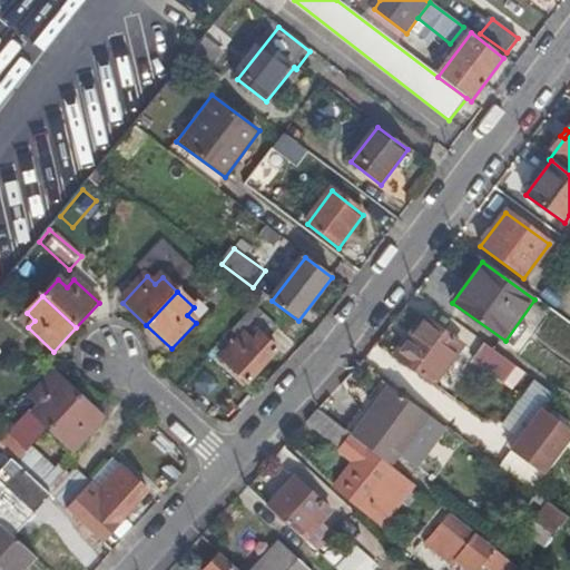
[(426,320),(399,360),(432,384),(461,344),(426,320)]
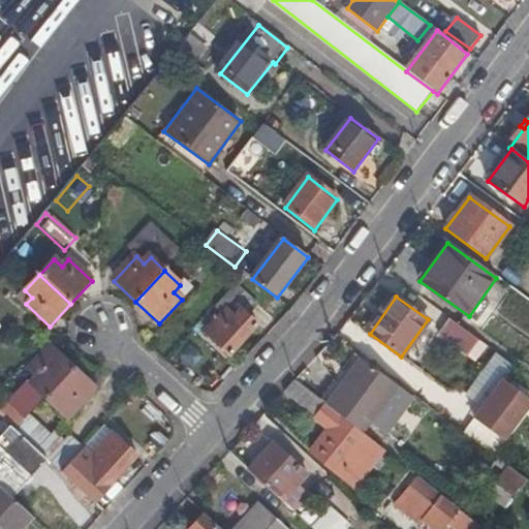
[(224,359),(251,329),(235,314),(228,321),(221,315),(200,337),(224,359)]
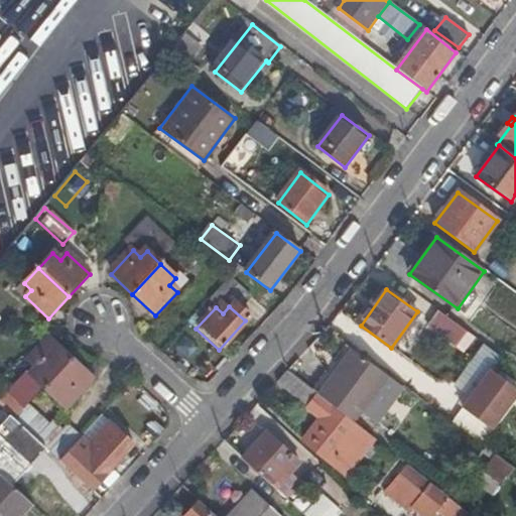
[(449,341),(460,328),(438,311),(428,325),(449,341)]
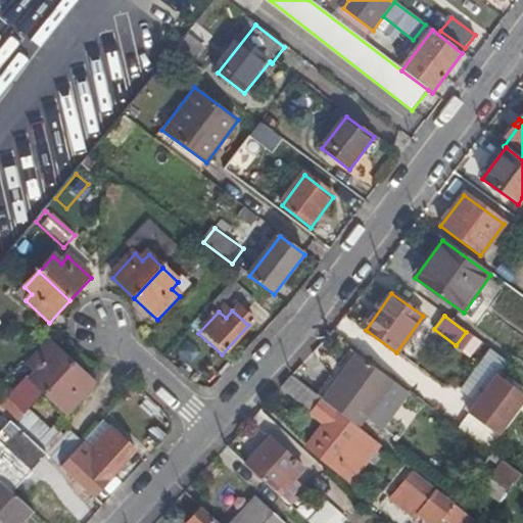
[(29,383),(45,396),(72,367),(48,345),(28,369),(35,376),(29,383)]
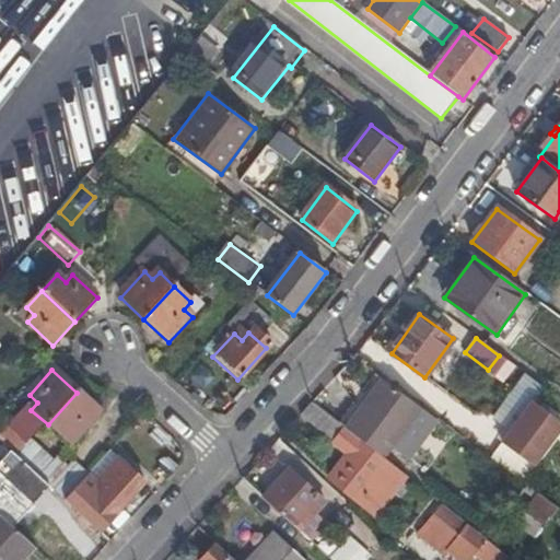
[(489,419),(505,430),(536,385),(520,374),(489,419)]
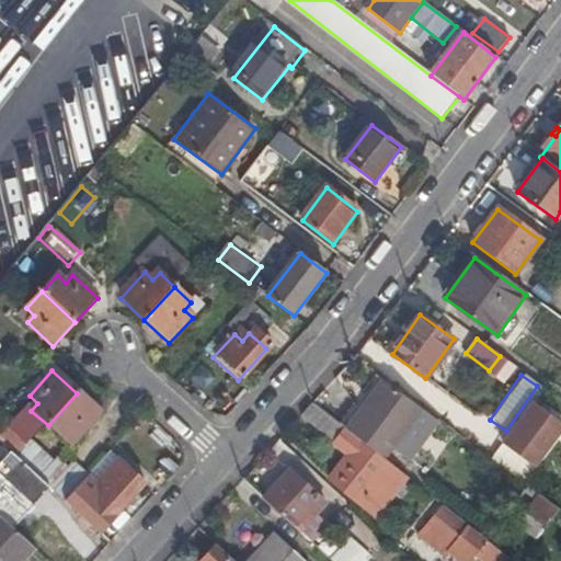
[(378,380),(341,430),(378,458),(389,443),(410,458),(436,423),(378,380)]
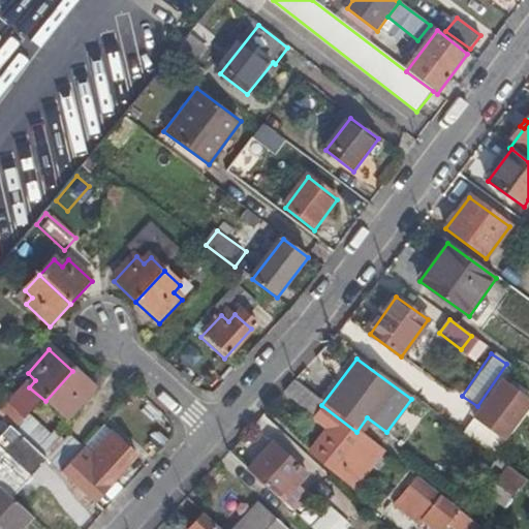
[(45,401),(67,422),(95,392),(72,371),(45,401)]
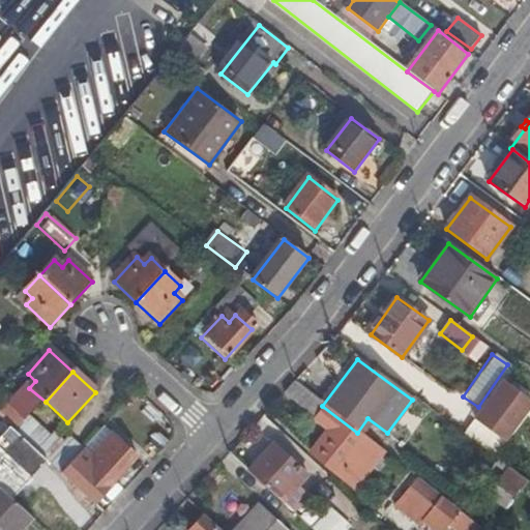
[(529,408),(529,400),(504,381),(475,420),(505,442),(529,408)]
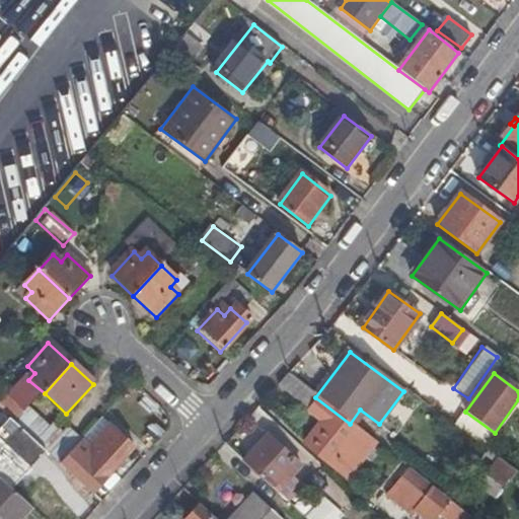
[(288,374),(277,387),(308,411),(307,413),(319,422),(303,444),(302,445),(345,477),(374,442),(350,424),(315,397),(288,374)]
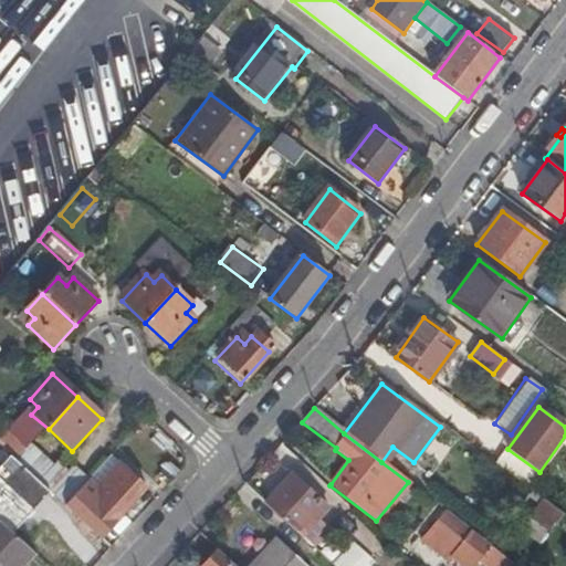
[(30,450),(17,464),(38,484),(51,469),(30,450)]
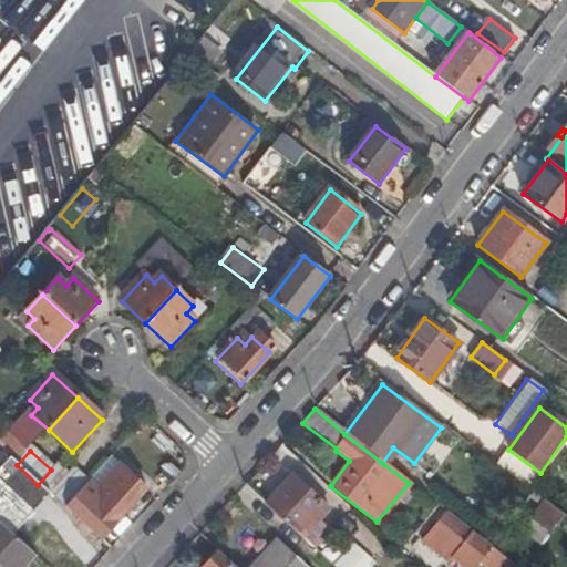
[(17,465),(7,456),(0,464),(0,525),(9,535),(47,493),(38,485),(17,465)]
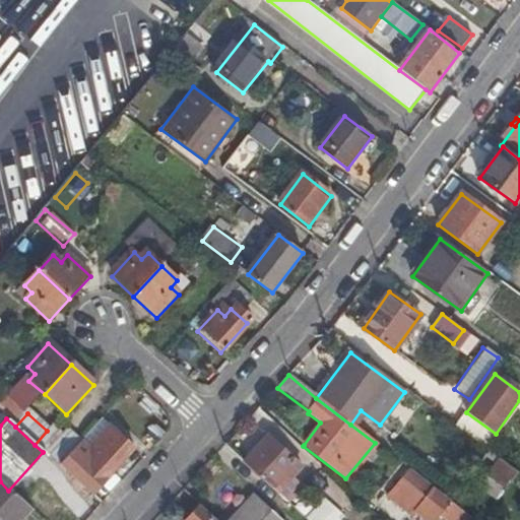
[(88,494),(129,449),(107,428),(70,467),(78,473),(72,479),(88,494)]
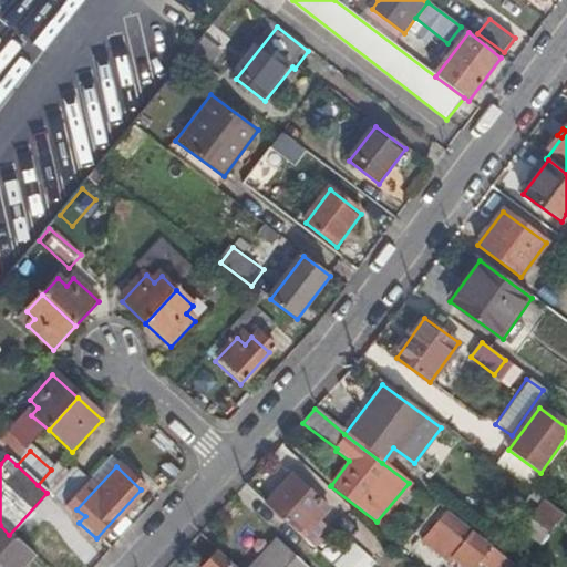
[(51,470),(38,485),(47,493),(62,507),(84,483),(72,471),(62,481),(51,470)]
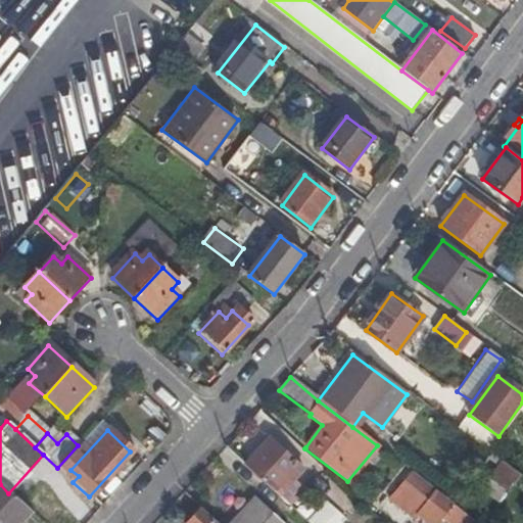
[(268,439),(243,466),(273,493),(281,485),(285,481),(288,484),(301,470),(268,439)]
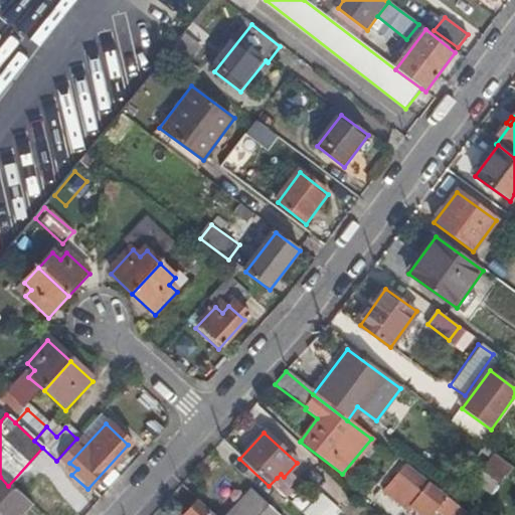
[(511,470),(493,457),(480,472),(499,486),(503,481),(511,470)]
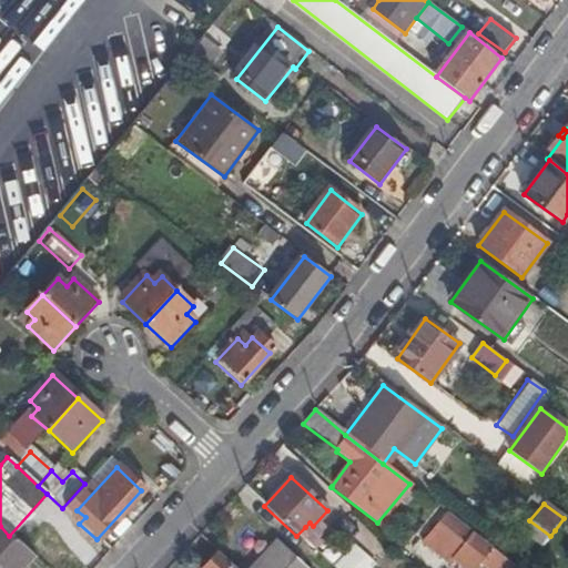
[(434,535),(426,543),(440,554),(437,558),(444,564),(447,559),(450,563),(453,560),(463,567),(476,567),(489,553),(443,515),(429,531),(434,535)]
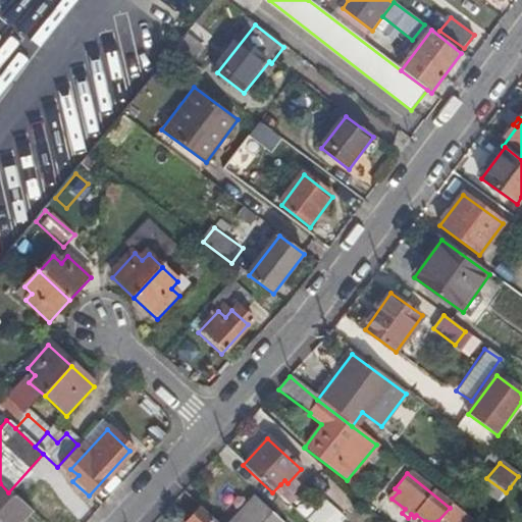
[(521,478),(518,476),(510,487),(521,497),(521,478)]
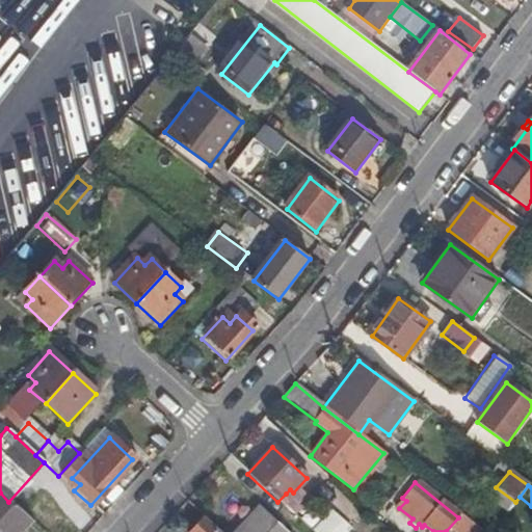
[(0,493),(0,531),(14,531),(27,519),(8,502),(0,493)]
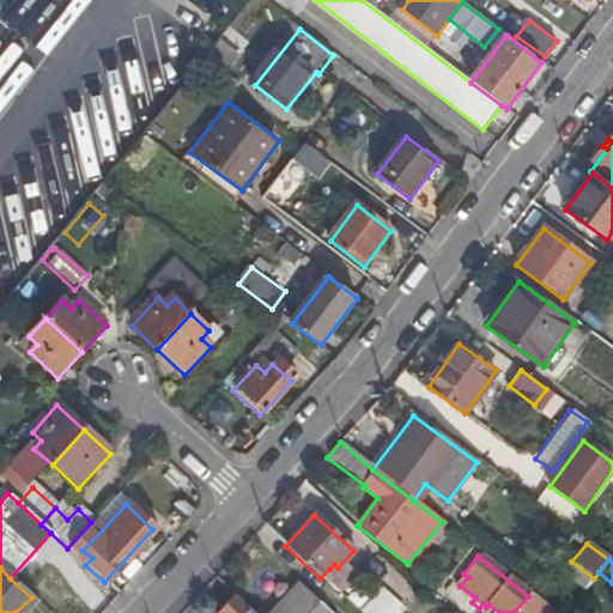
[(329,569),(320,578),(335,592),(345,582),(329,569)]
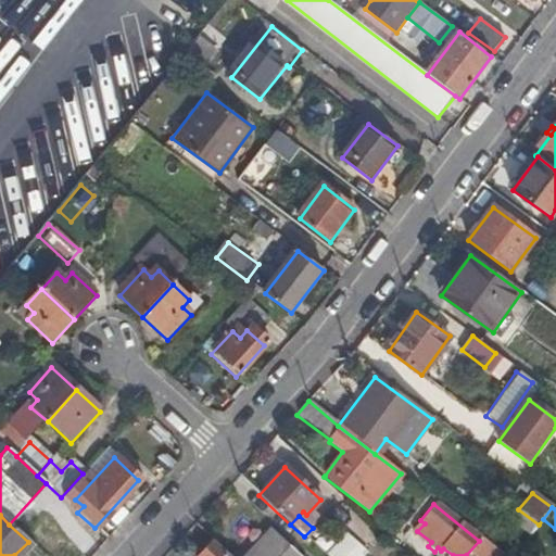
[(310,555),(277,526),(249,555),(310,555)]
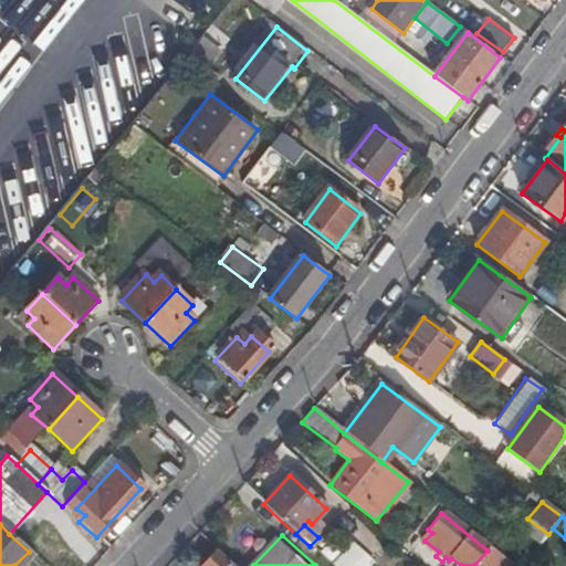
[(350,542),(329,565),(368,565),(373,562),(350,542)]
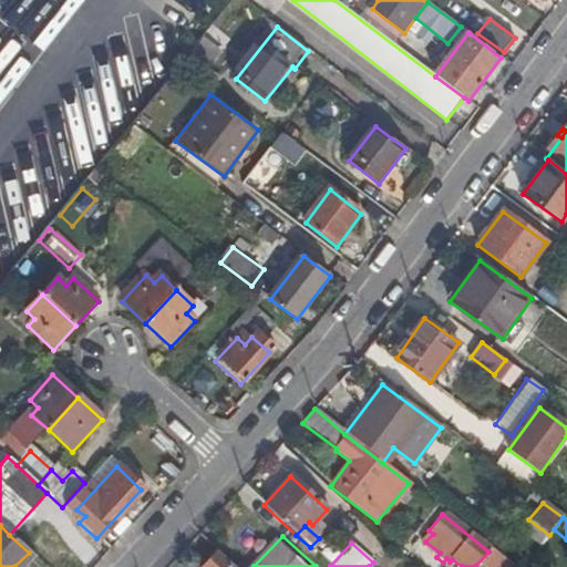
[(232,566),(216,553),(204,566),(232,566)]
